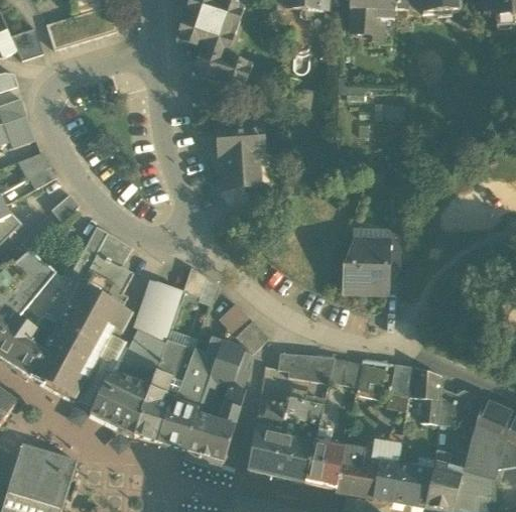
[(77,0),(80,15),(102,8),(99,0),(77,0)]
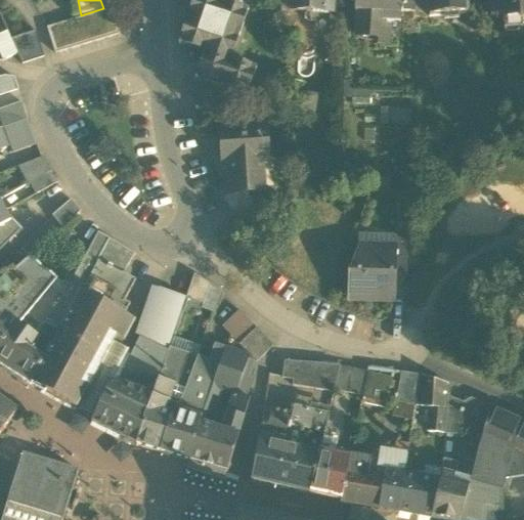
[(194,76),(247,93),(256,67),(231,58),(248,7),(233,3),(224,0),(192,0),(178,42),(203,50),(194,76)]
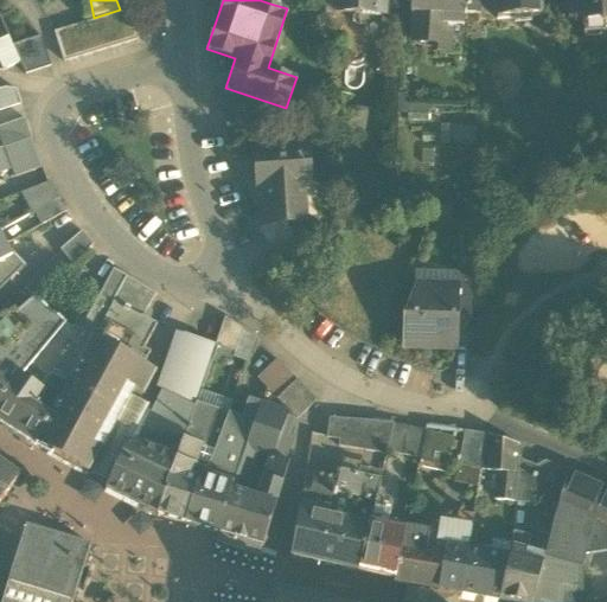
[(336,11),(384,13),(385,0),(336,0),(336,11)]
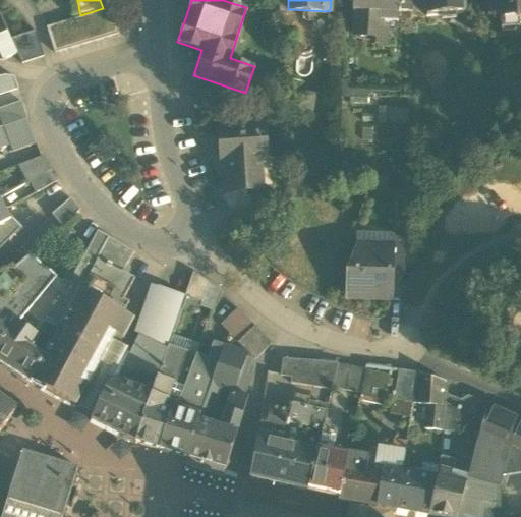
[(352,0),(352,9),(356,10),(356,9),(379,10),(398,12),(398,10),(398,0),(352,0)]
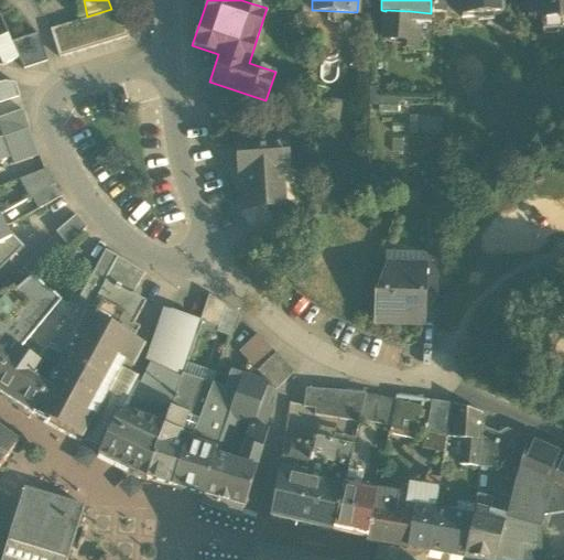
[(431,0),(431,11),(445,11),(445,0),(431,0)]
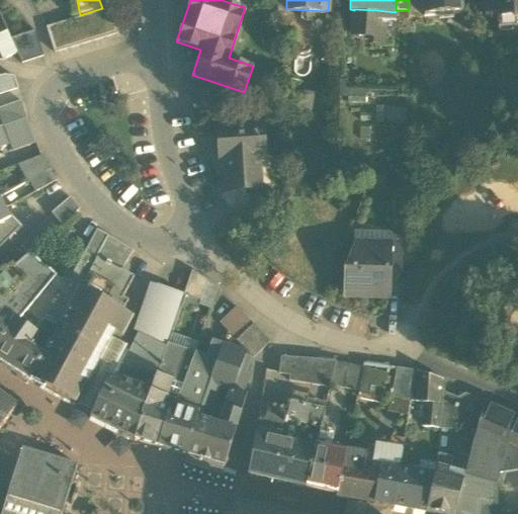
[(421,0),(423,15),(461,12),(459,0),(421,0)]
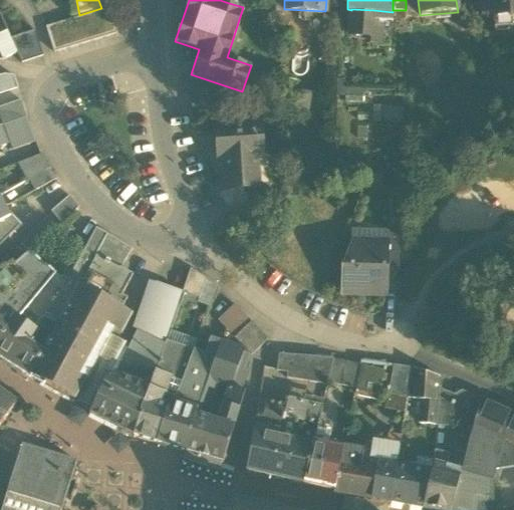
[(509,17),(509,20),(511,20),(513,19),(513,0),(478,0),(480,15),(492,14),(492,19),(493,19),(509,17)]
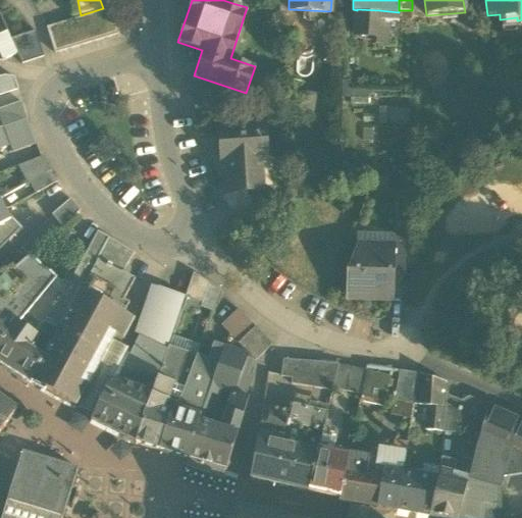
[(110,6),(103,8),(81,15),(86,44),(118,35),(110,6)]
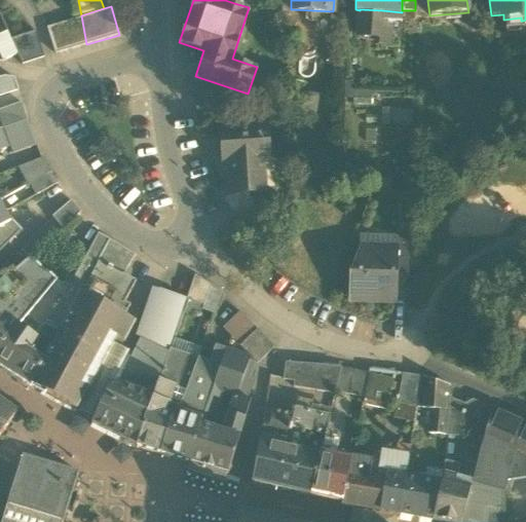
[(383,26),(383,20),(381,20),(382,10),(360,9),(360,10),(358,33),(375,34),(374,42),(387,43),(388,27),(383,26)]
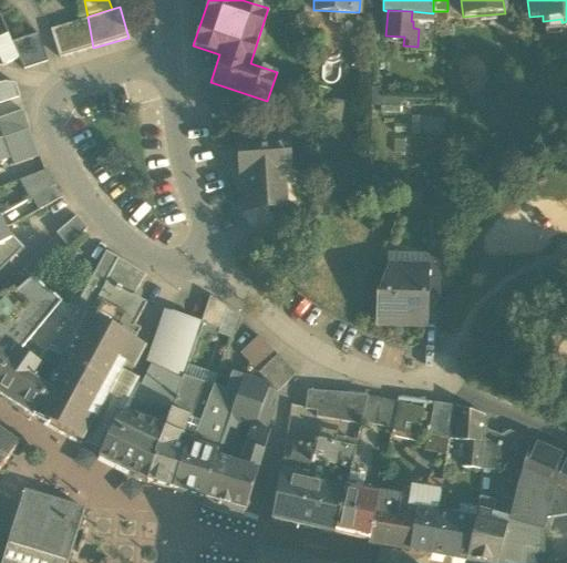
[(433,13),(412,11),(411,21),(413,21),(433,22),(433,13)]
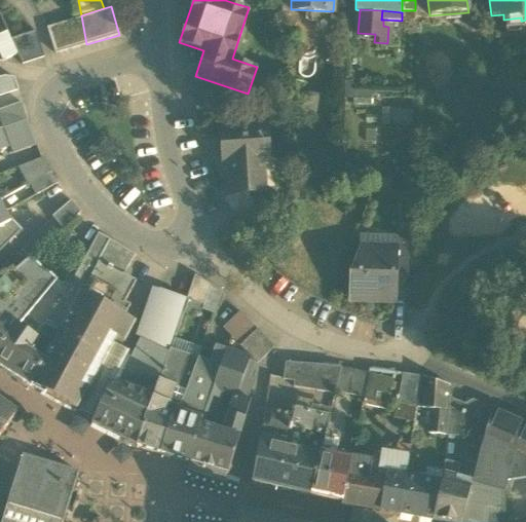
[(70,49),(86,44),(81,15),(62,21),(70,49)]
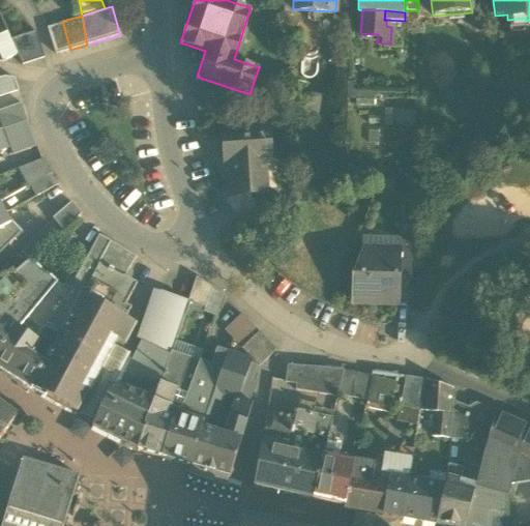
[(525,18),(508,20),(508,30),(527,28),(527,21),(525,21),(525,18)]
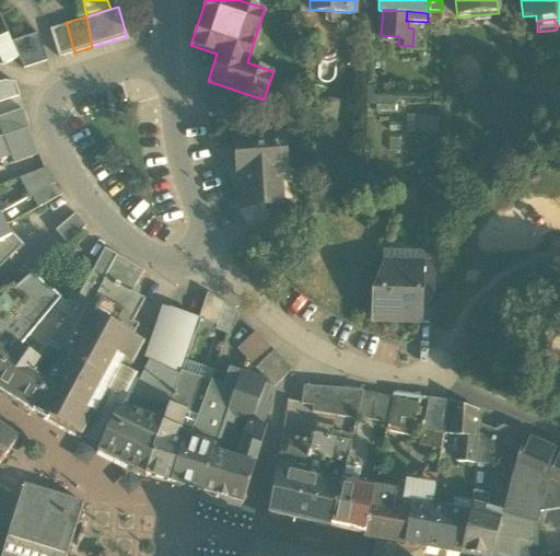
[(58,57),(74,53),(66,22),(49,27),(58,57)]
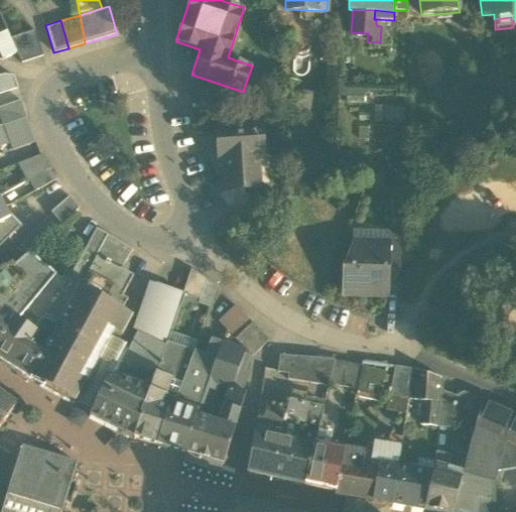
[(18,49),(10,35),(7,28),(0,30),(0,52),(2,57),(18,49)]
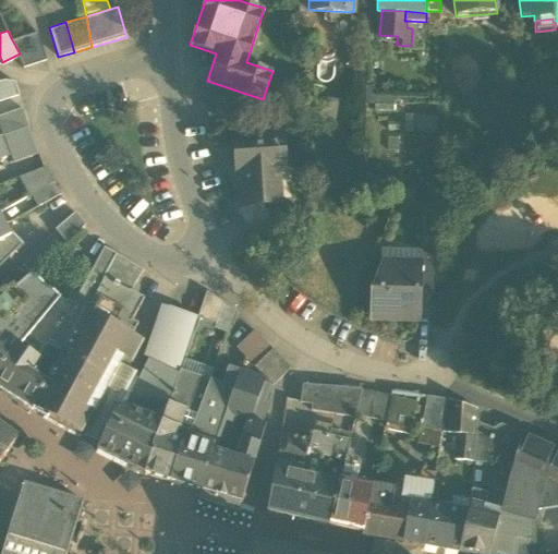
[(20,53),(25,64),(27,63),(46,60),(45,57),(37,31),(22,35),(11,38),(20,53)]
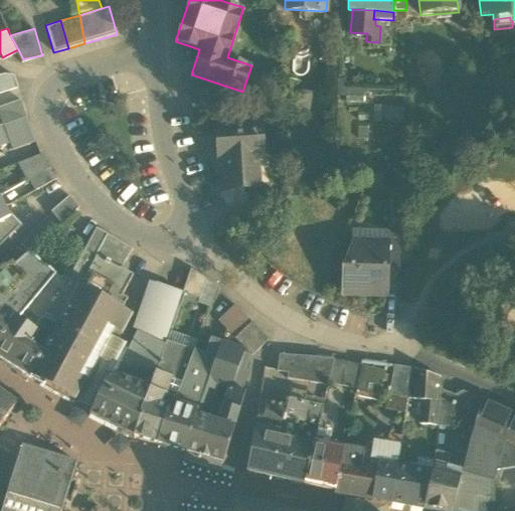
[(0,91),(17,86),(14,73),(5,72),(4,72),(0,73),(0,91)]
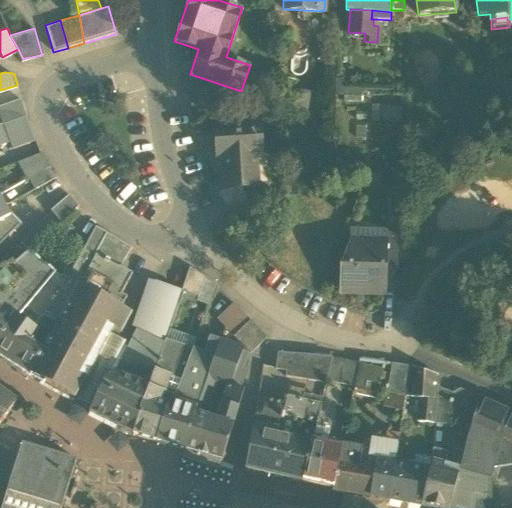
[(190,88),(192,112),(214,111),(213,87),(190,88)]
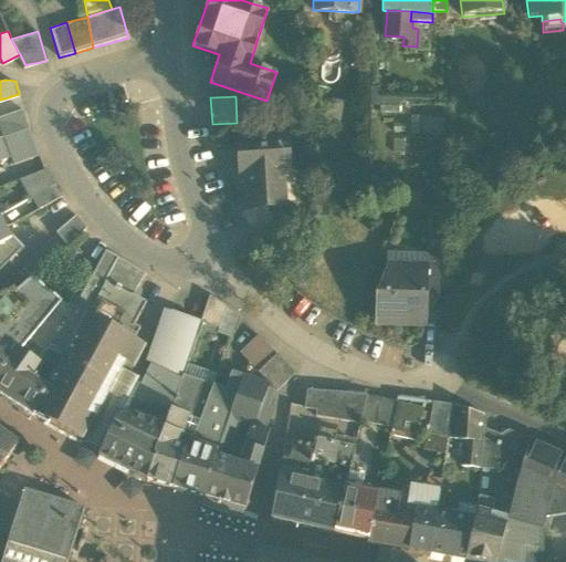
[(0,115),(0,117),(4,135),(29,126),(25,117),(25,114),(24,111),(23,107),(0,115)]
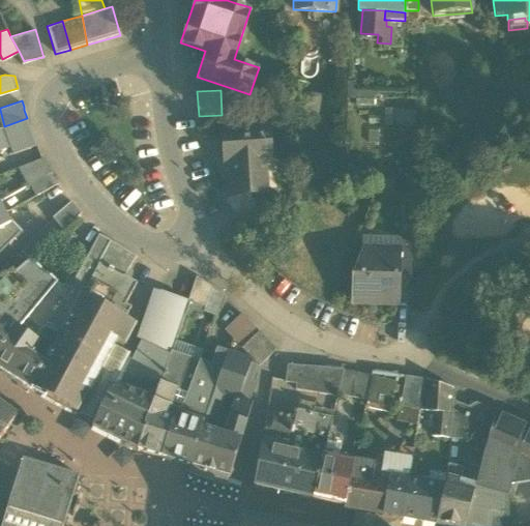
[(30,128),(27,118),(4,126),(10,146),(12,154),(38,147),(33,137),(30,128)]
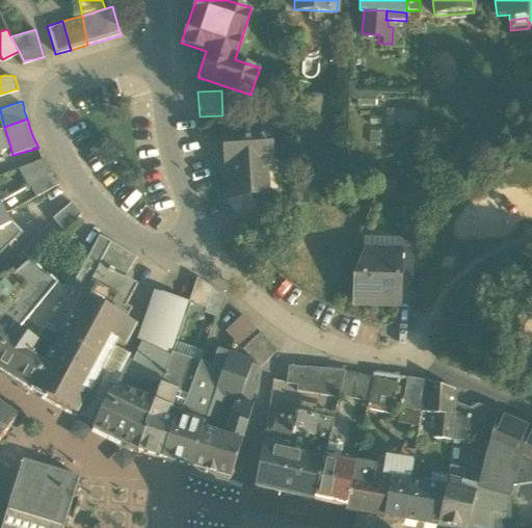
[(235,192),(235,193),(250,192),(265,191),(263,156),(270,156),(268,125),(224,128),(227,164),(233,163),(235,192)]
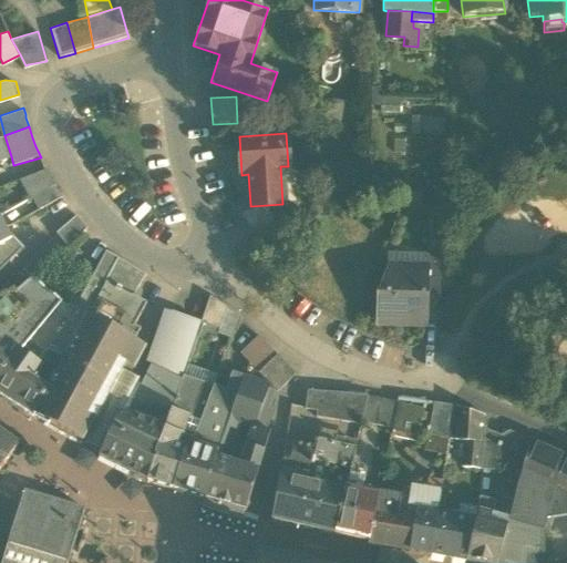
[(4,135),(0,136),(0,160),(11,156),(4,135)]
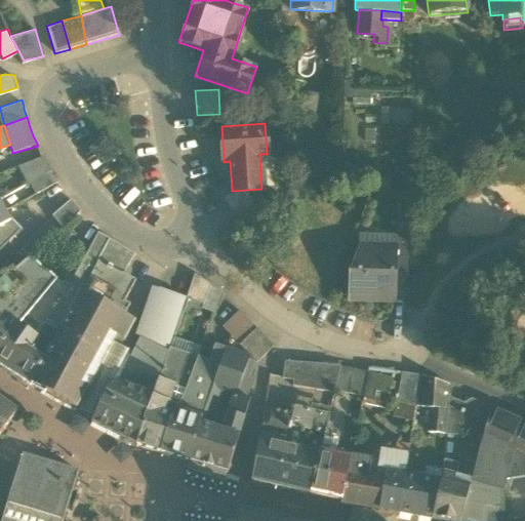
[(17,165),(28,183),(29,182),(51,169),(44,158),(43,155),(17,165)]
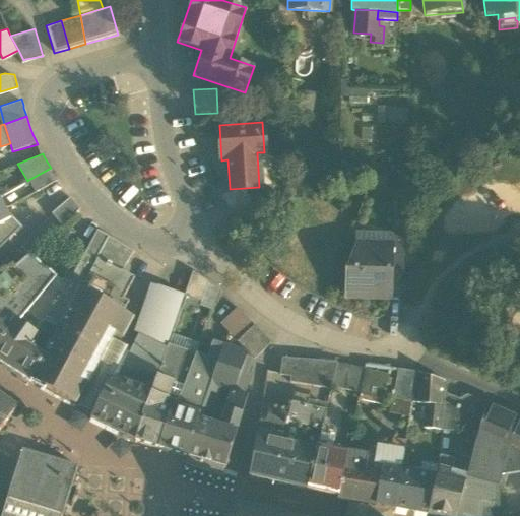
[(58,178),(51,168),(28,180),(35,190),(58,178)]
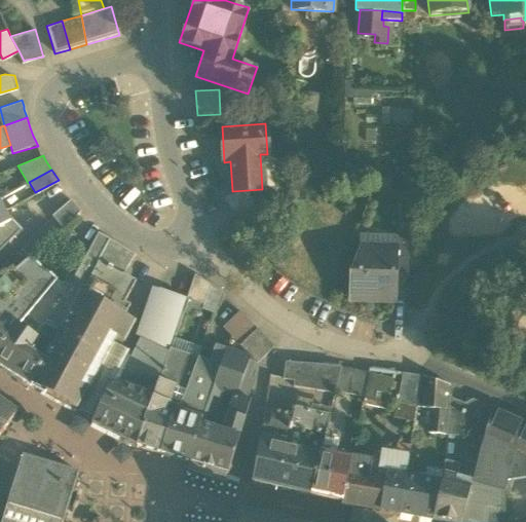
[(222,195),(233,217),(235,216),(254,211),(253,200),(248,190),(232,191),(232,190),(222,195)]
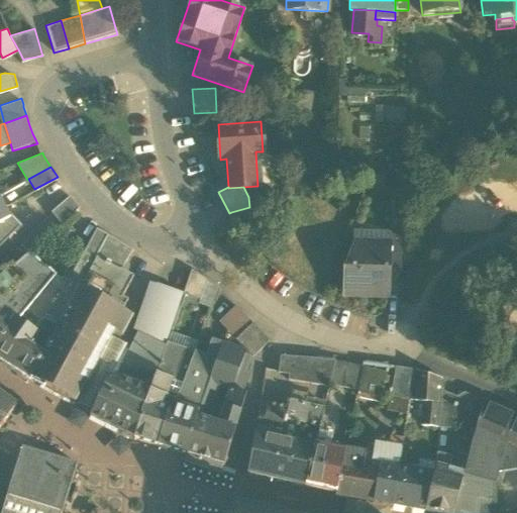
[(50,210),(62,223),(72,214),(78,205),(69,195),(50,210)]
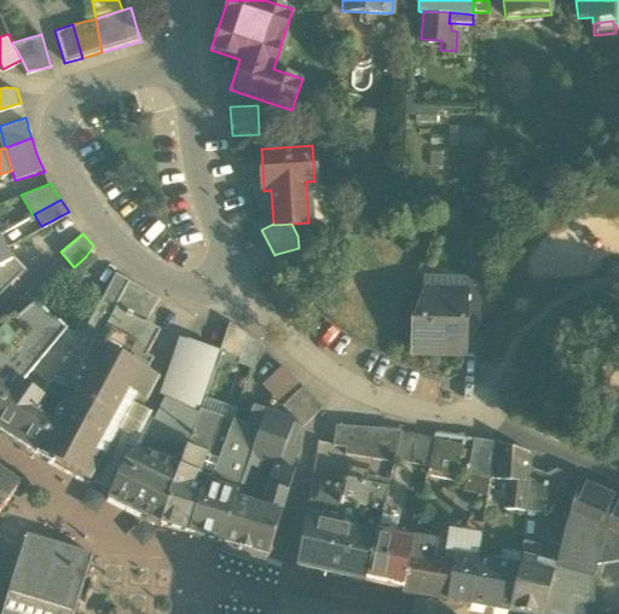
[(0,265),(11,258),(5,245),(0,235),(0,265)]
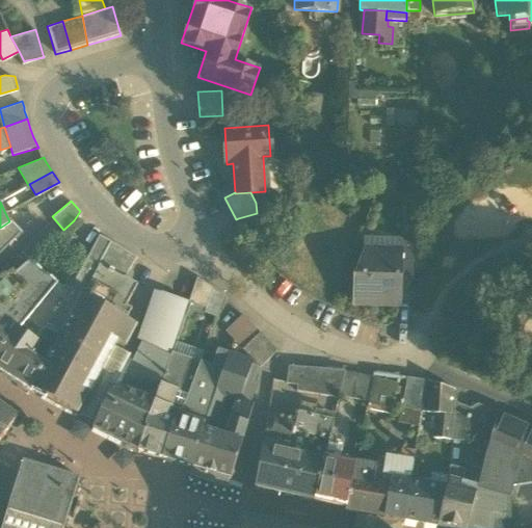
[(0,252),(21,232),(11,220),(9,221),(0,228),(0,252)]
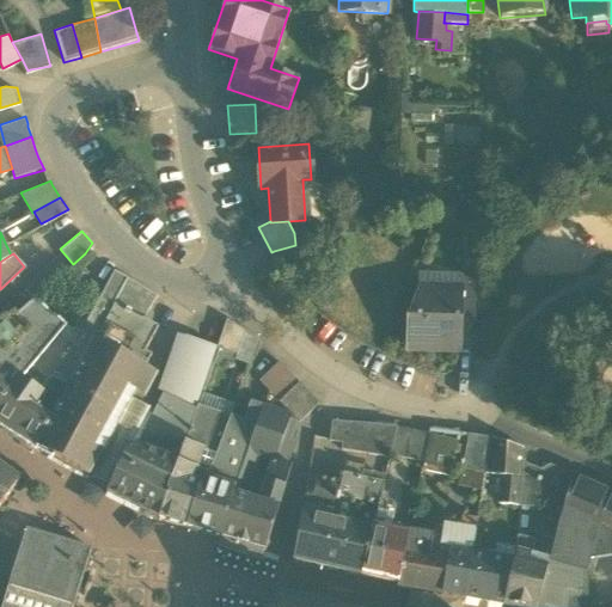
[(98,296),(112,304),(114,302),(128,275),(114,268),(98,296)]
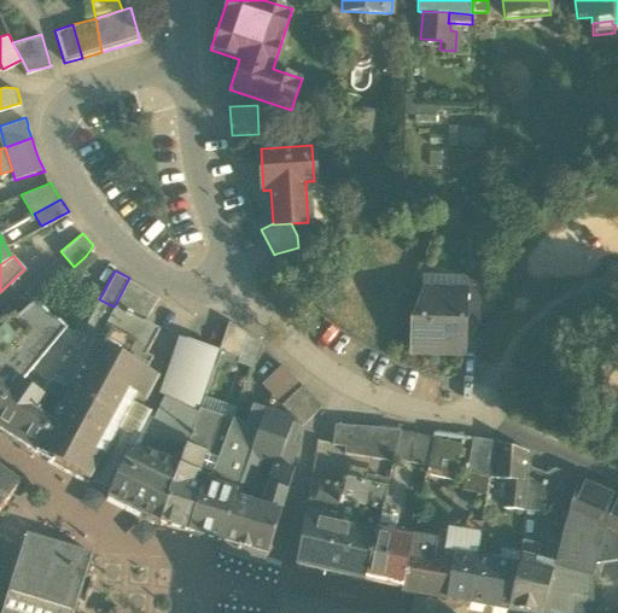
[(464,316),(479,317),(481,276),(462,276),(462,295),(464,295),(464,316)]
